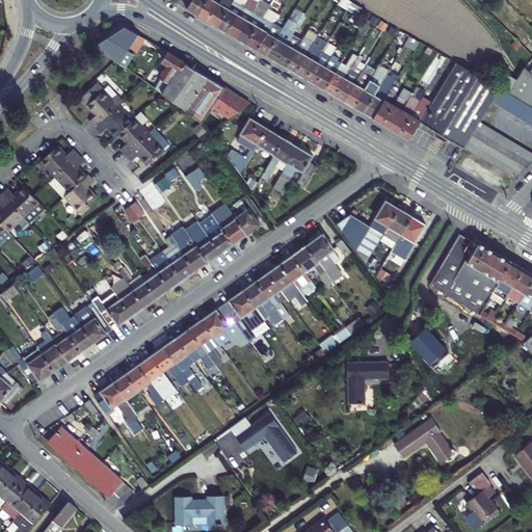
[(197,15),(207,0),(175,0),(175,1),(197,15)]
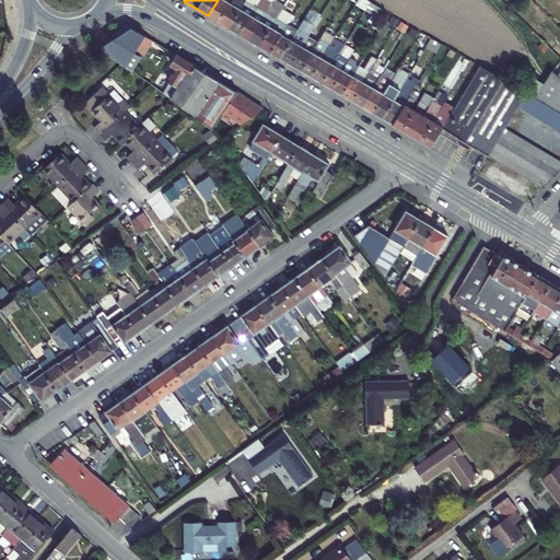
[(231,0),(218,0),(208,15),(218,22),(231,0)]
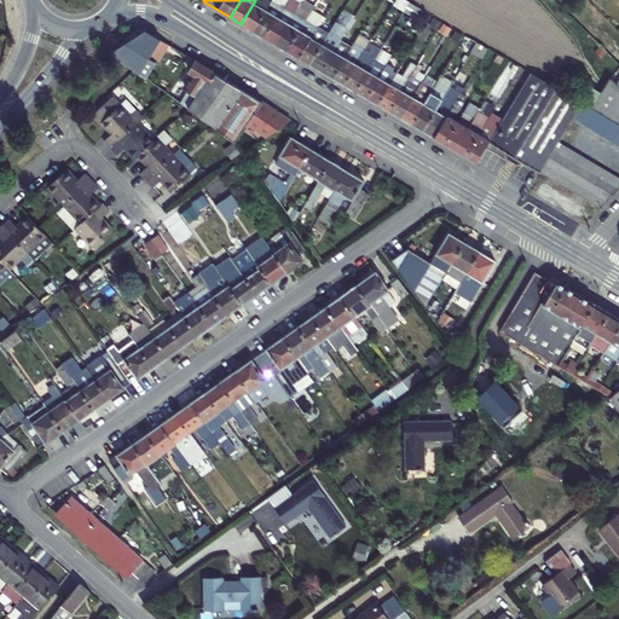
[(255,0),(241,24),(253,30),(271,0),(255,0)]
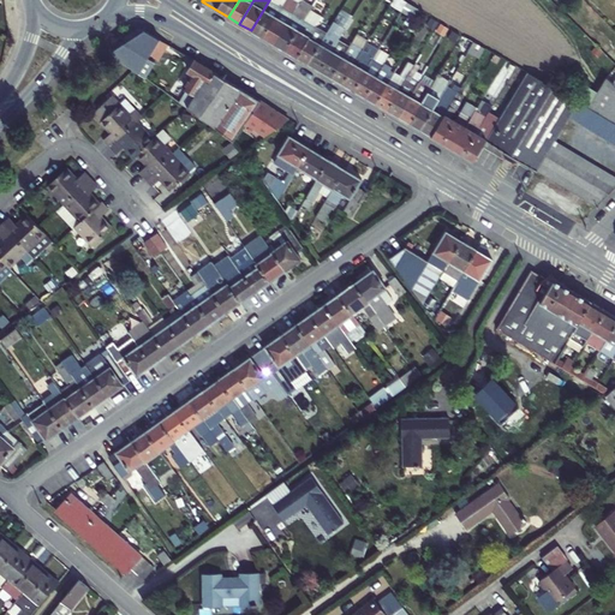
[(269,0),(251,30),(263,37),(285,0),(269,0)]
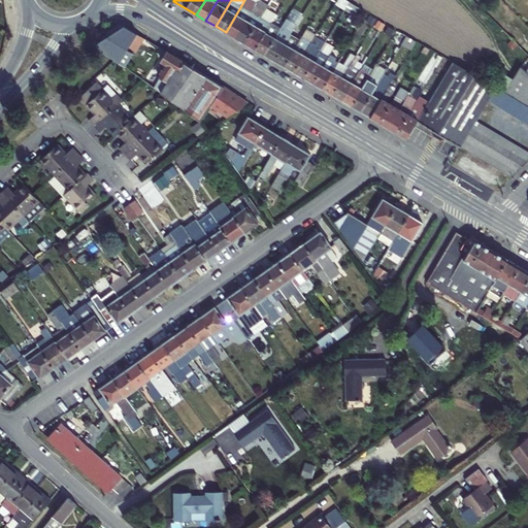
[(256,2),(252,0),(244,0),(226,32),(235,37),(256,2)]
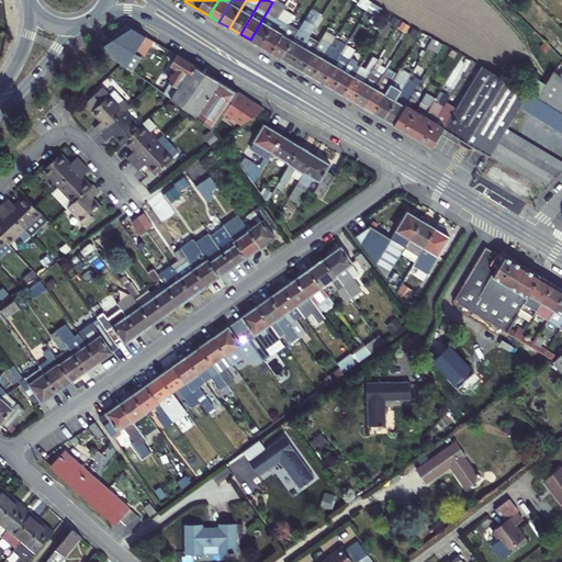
[(274,0),(272,2),(250,40),(260,46),(283,9),(285,6),(276,0),(274,0)]
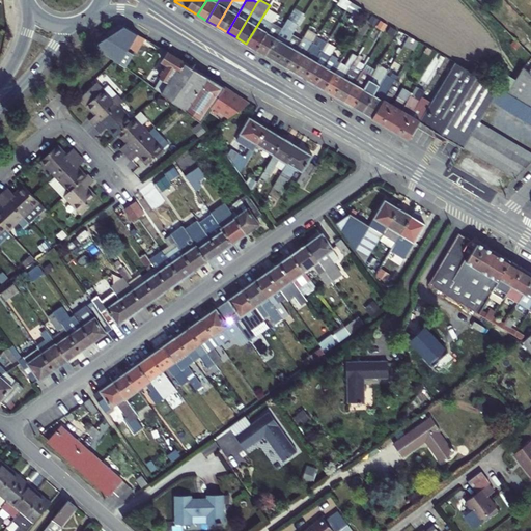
[(361,7),(351,1),(345,9),(356,16),(361,7)]
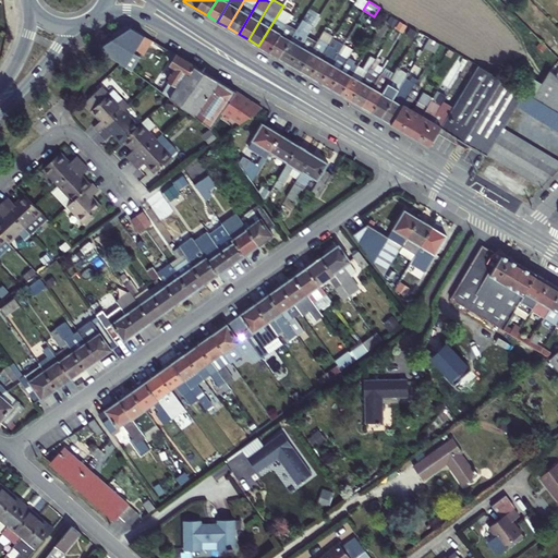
[(281,9),(258,46),(269,52),(287,24),(292,15),(281,9)]
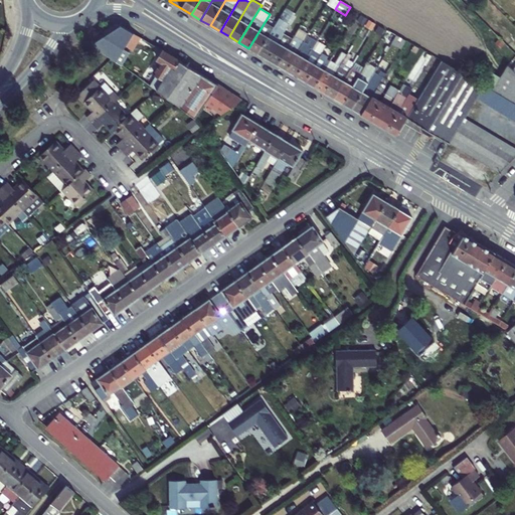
[(274,27),(258,53),(268,59),(283,33),(285,30),(280,28),(284,21),(279,19),(274,27)]
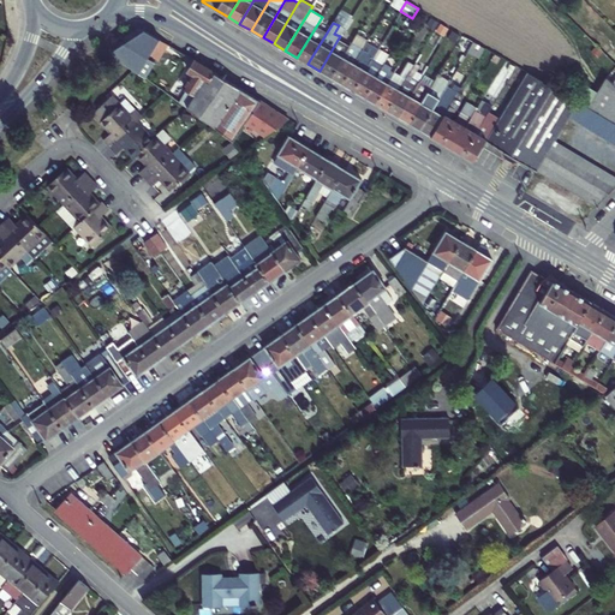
[(316,27),(297,58),(308,64),(327,33),(316,27)]
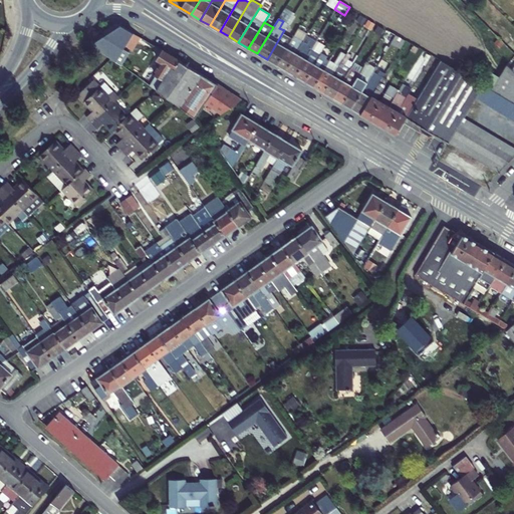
[(91,44),(109,57),(115,61),(134,33),(120,25),(91,44)]
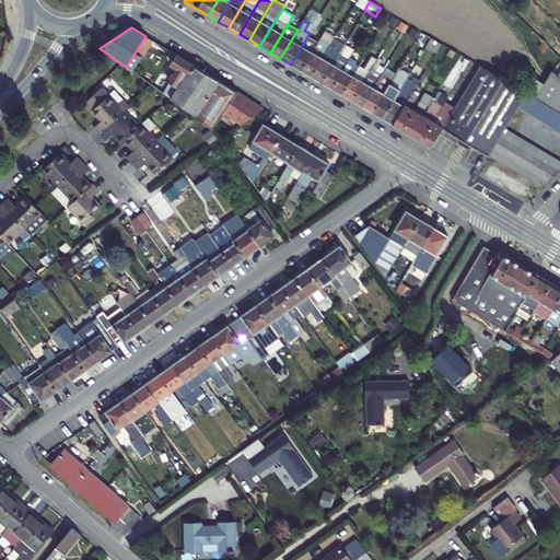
[(426,47),(431,38),(420,32),(415,41),(426,47)]
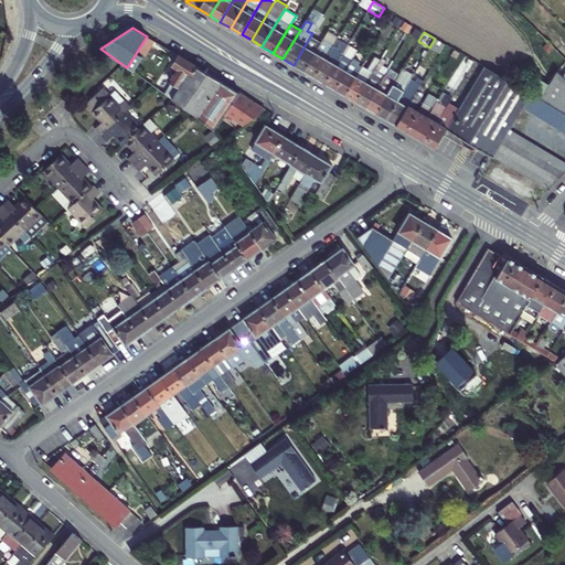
[(170,51),(147,36),(127,67),(134,72),(149,48),(166,57),(170,51)]
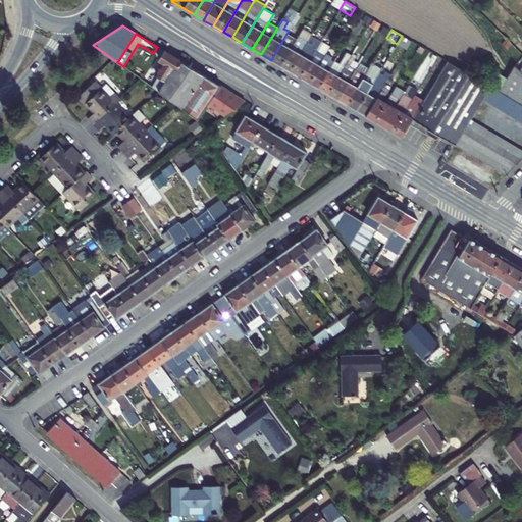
[(286,34),(271,60),(280,65),(296,39),(286,34)]
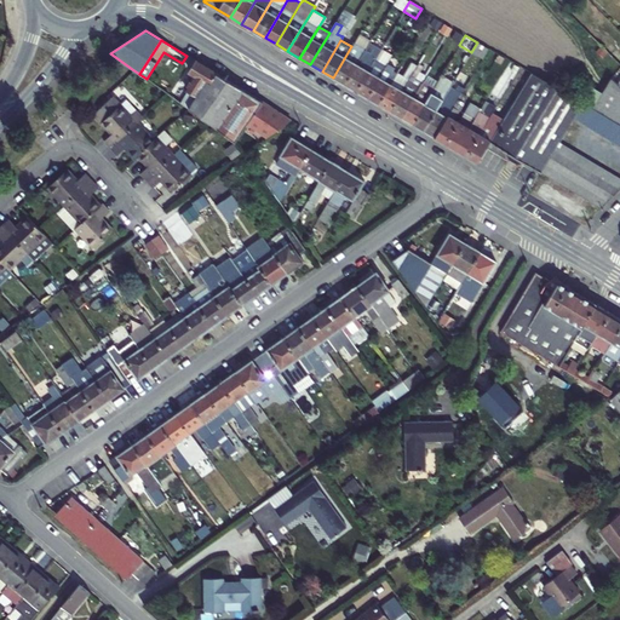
[(351,46),(333,78),(345,85),(363,53),(366,50),(354,42),(351,46)]
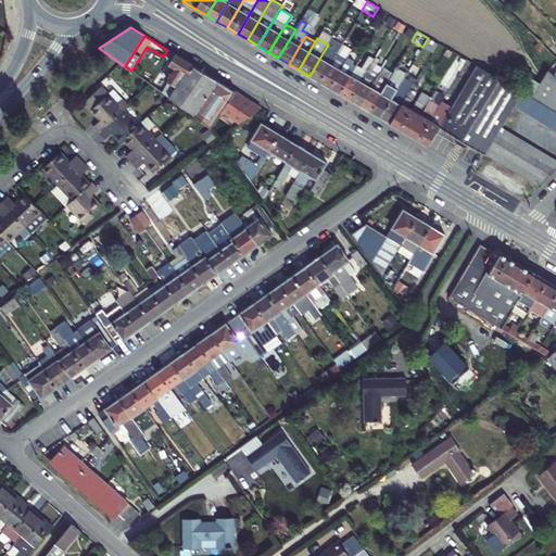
[(422,47),(432,52),(438,45),(428,38),(422,47)]
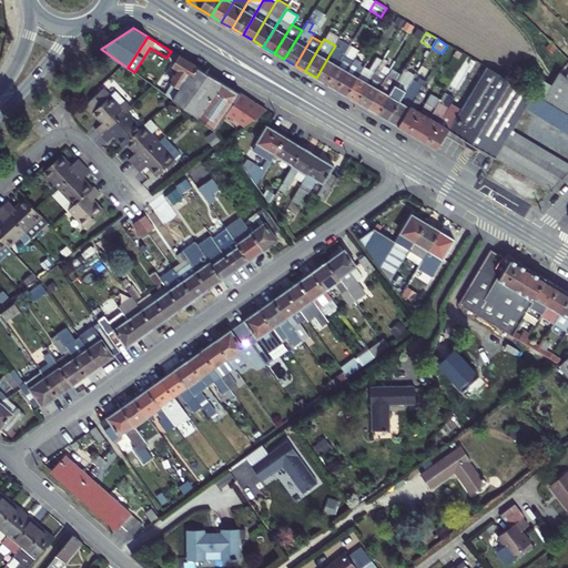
[(333,49),(316,78),(326,83),(343,54),(348,46),(344,42),(341,49),(338,52),(333,49)]
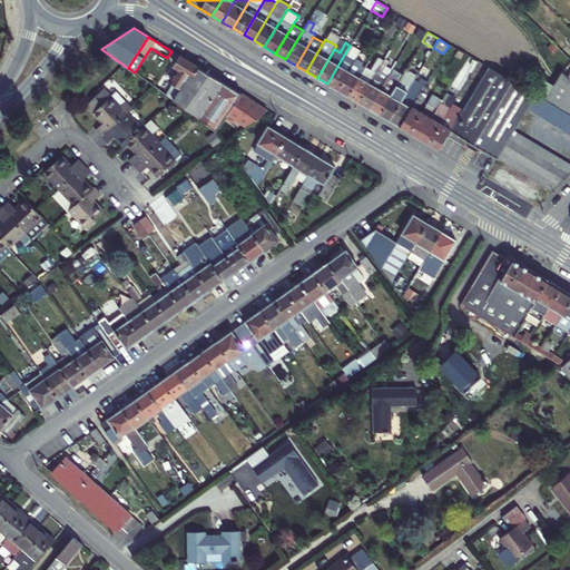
[(355,60),(344,55),(327,84),(337,90),(355,60)]
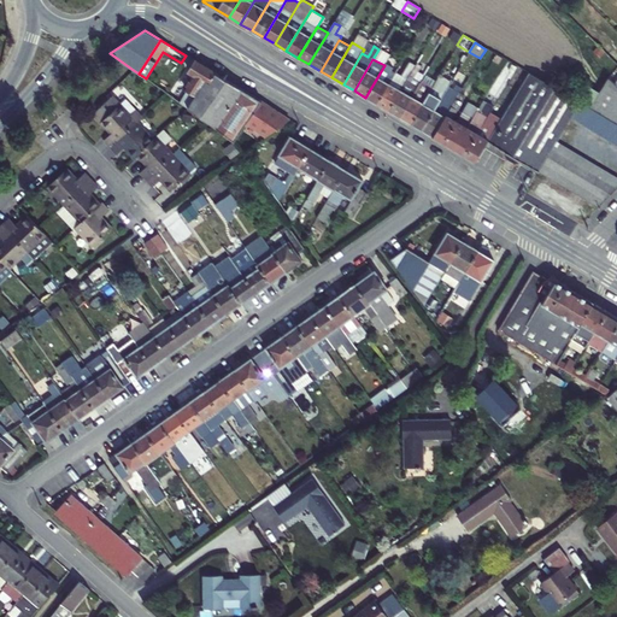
[(417,63),(417,62),(411,59),(409,63),(406,62),(399,72),(407,77),(417,63)]
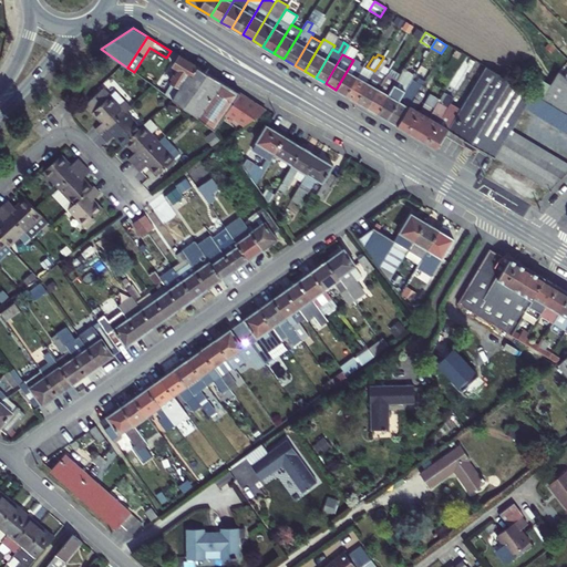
[(198,68),(179,55),(172,68),(177,71),(169,83),(179,90),(173,100),(174,101),(189,75),(193,78),(198,68)]
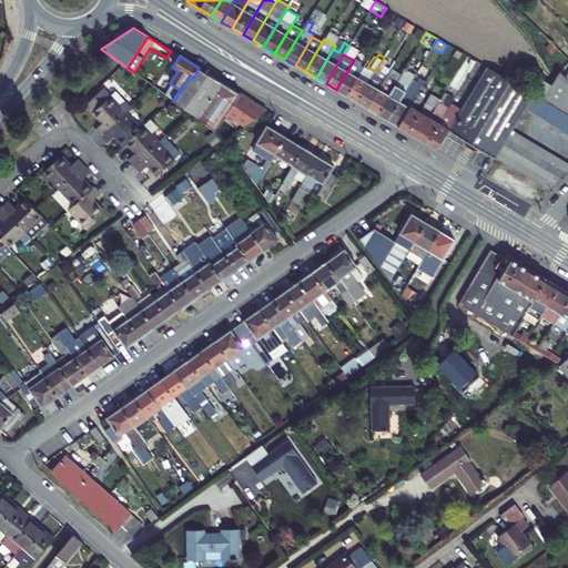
[(375,71),(357,102),(367,108),(387,74),(382,70),(385,66),(388,60),(384,58),(375,71)]
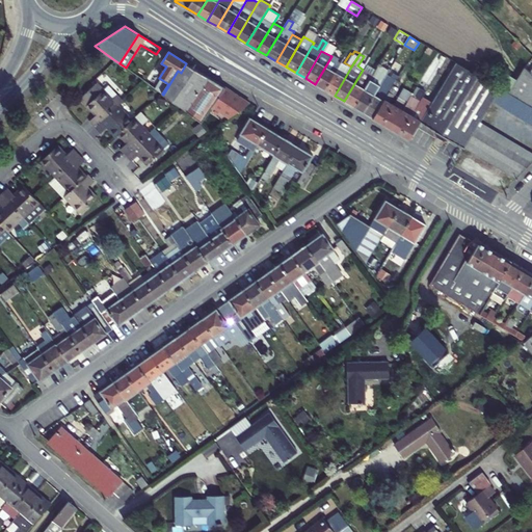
[(331,56),(315,84),(325,89),(341,62),(337,60),(338,58),(333,55),(331,56)]
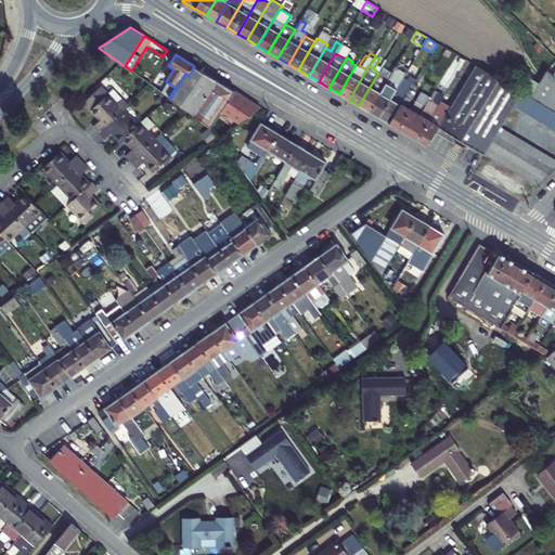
[(475,67),(465,62),(460,71),(469,76),(475,67)]
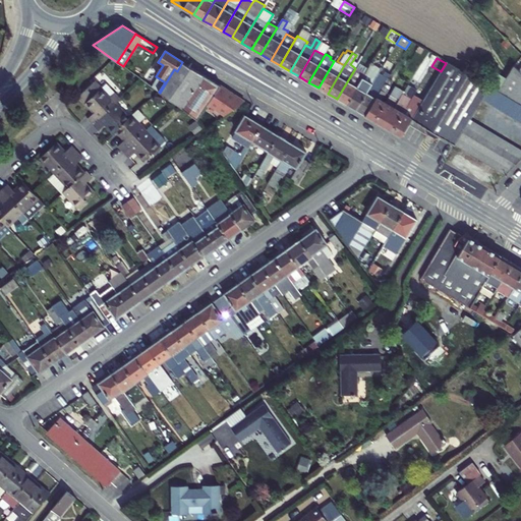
[(334,61),(319,88),(328,94),(344,65),(337,61),(335,59),(334,61)]
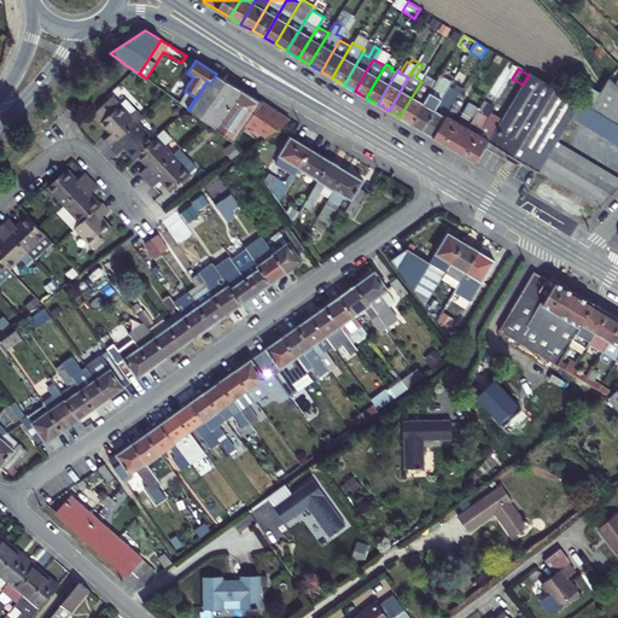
[(425,75),(419,71),(415,76),(421,81),(425,75)]
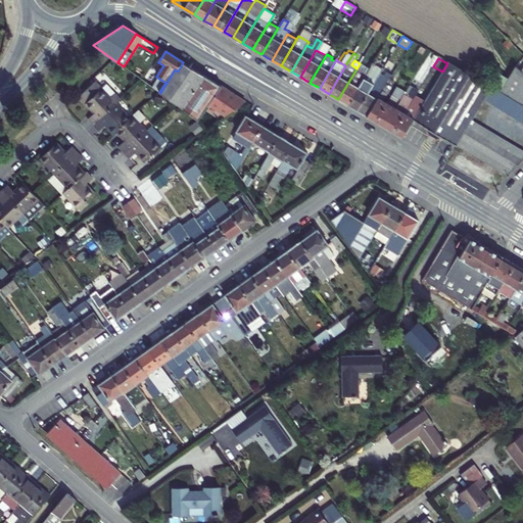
[(491,87),(447,61),(447,63),(442,72),(439,76),(433,86),(422,104),(413,120),(429,129),(428,131),(429,131),(429,132),(430,133),(429,134),(436,138),(436,136),(438,138),(439,136),(440,137),(441,136),(457,145),(471,121),(484,99),(491,87)]
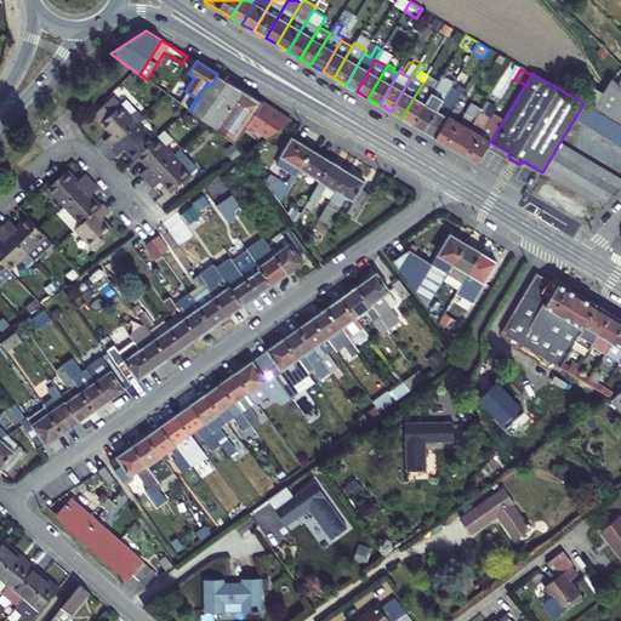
[(208,83),(191,110),(210,124),(215,127),(235,143),(248,125),(263,102),(217,74),(211,85),(208,83)]
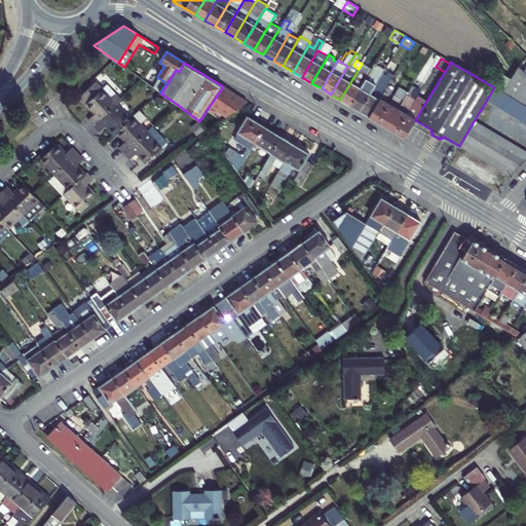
[(372,68),(382,73),(384,70),(374,64),(372,68)]
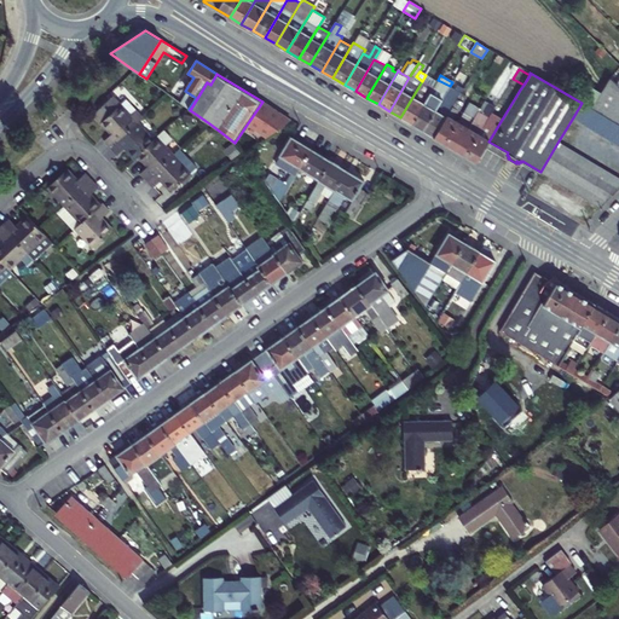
[(618,79),(618,80),(615,82),(609,77),(591,108),(618,125),(618,79)]
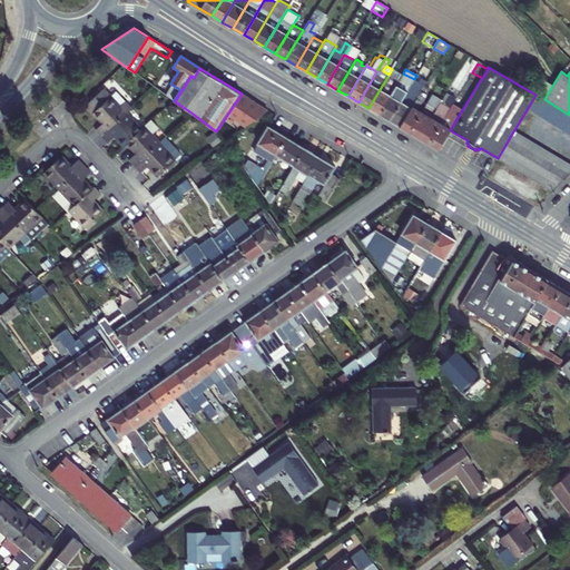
[(399,80),(380,115),(390,120),(409,89),(414,79),(403,74),(399,80)]
